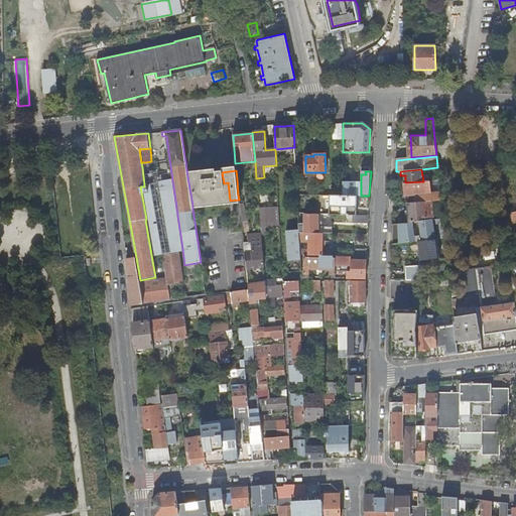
[(224,183),(222,172),(187,176),(192,206),(230,201),(228,182),(224,183)]
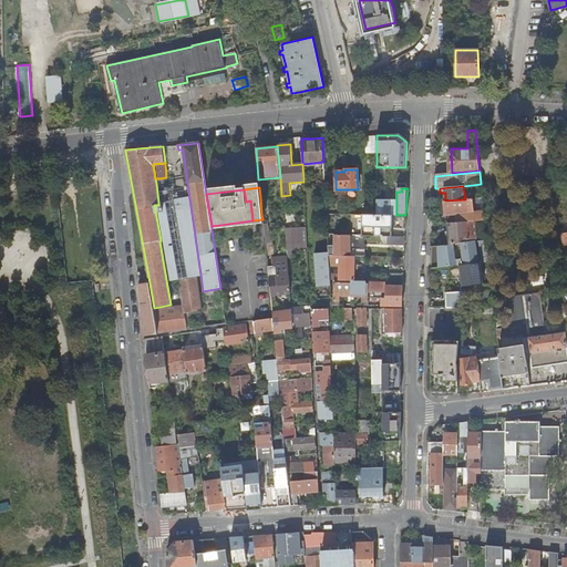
[(472,198),(473,212),(473,213),(473,214),(474,214),(484,213),(483,197),(472,198)]
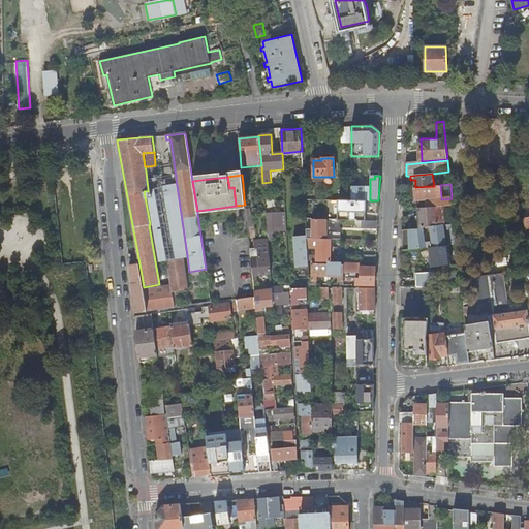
[(149,225),(155,261),(187,255),(177,185),(148,189),(148,191),(144,191),(150,224),(149,225)]
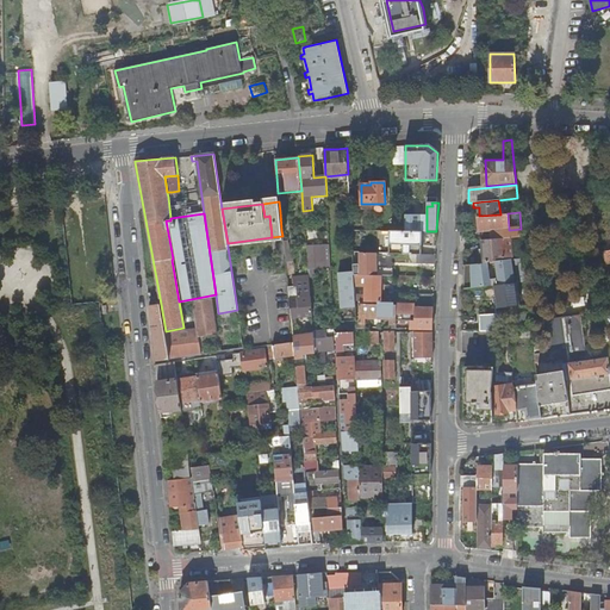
[(500,215),(479,216),(480,224),(480,230),(490,229),(491,238),(511,237),(522,236),(521,229),(510,230),(509,230),(509,229),(509,228),(508,213),(500,215)]
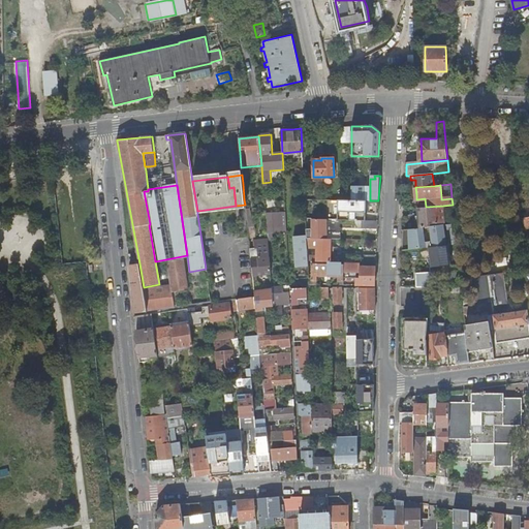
[(370,187),(351,187),(351,200),(367,200),(370,200),(370,187)]
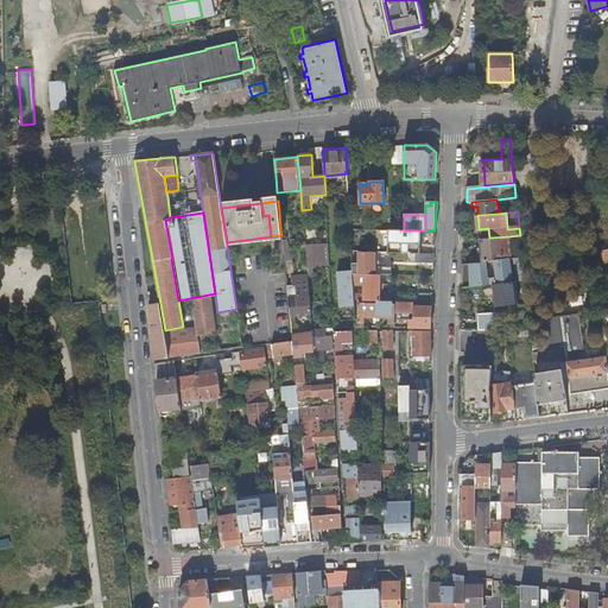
[(361,252),(360,230),(349,229),(350,242),(350,244),(352,251),(358,251),(361,252)]
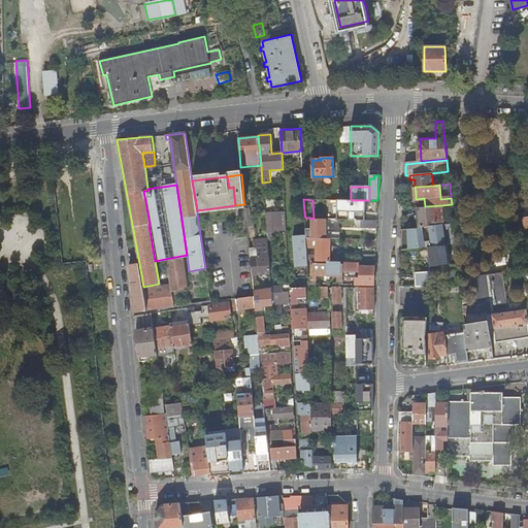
[(365,220),(366,200),(351,200),(341,200),(340,219),(355,220),(365,220)]
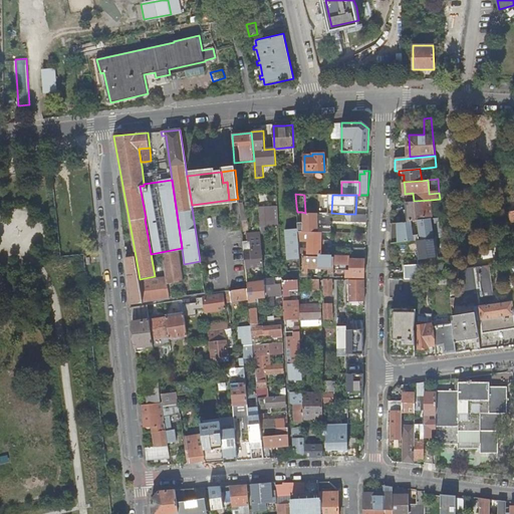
[(238,199),(229,200),(192,205),(192,208),(238,203),(238,199)]
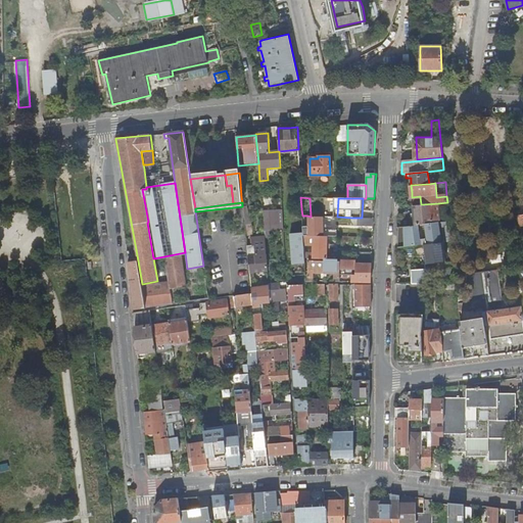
[(440,220),(438,203),(421,204),(414,205),(415,225),(424,224),(424,221),(440,220)]
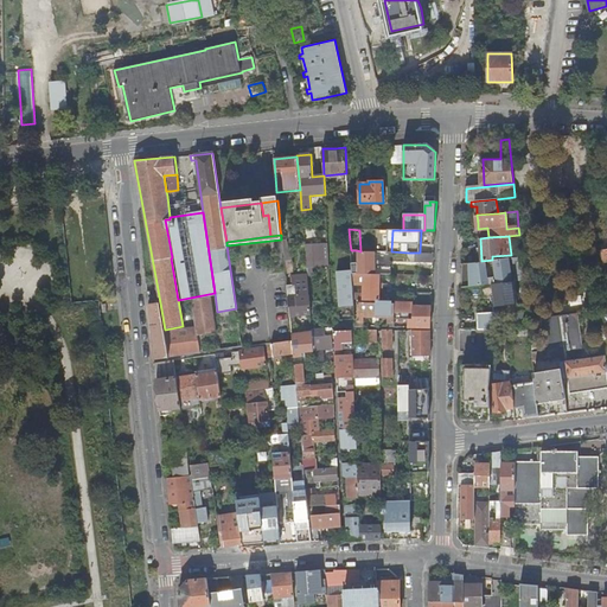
[(343,270),(352,269),(351,262),(351,250),(350,243),(342,243),(343,270)]
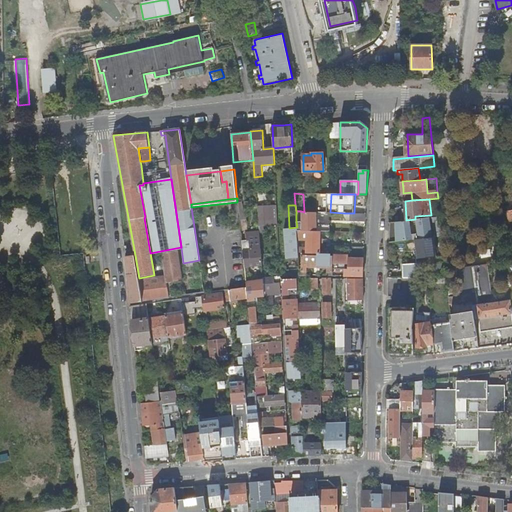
[(263,209),(257,209),(259,227),(274,226),(274,222),(273,208),(263,209)]
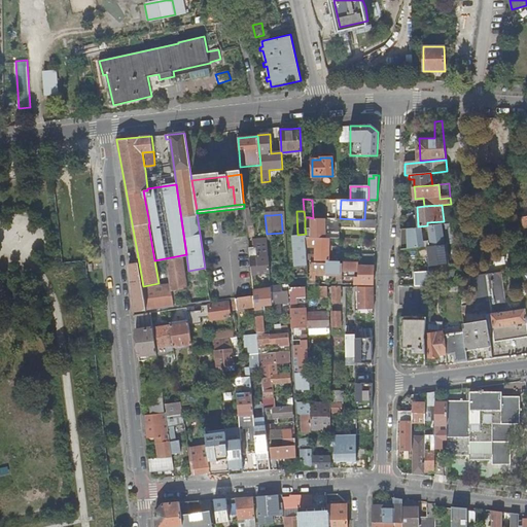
[(325,232),(325,218),(313,218),(310,217),(305,217),(305,227),(306,234),(306,237),(311,237),(316,238),(330,238),(339,238),(340,232),(325,232)]
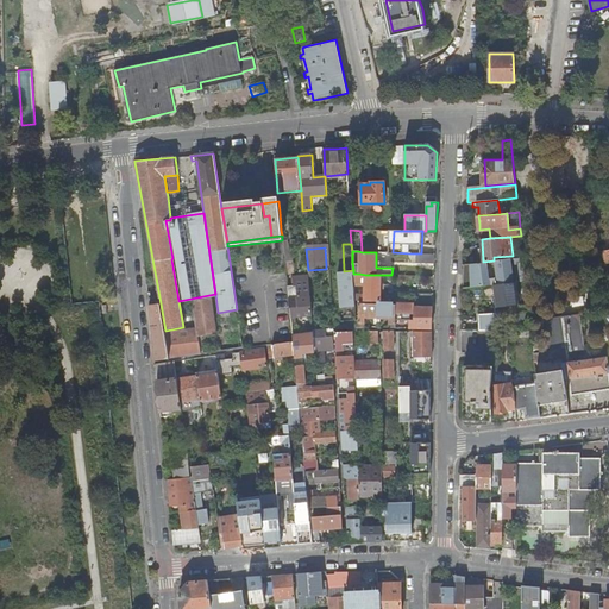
[(409,262),(434,263),(435,253),(421,253),(409,253),(409,262)]
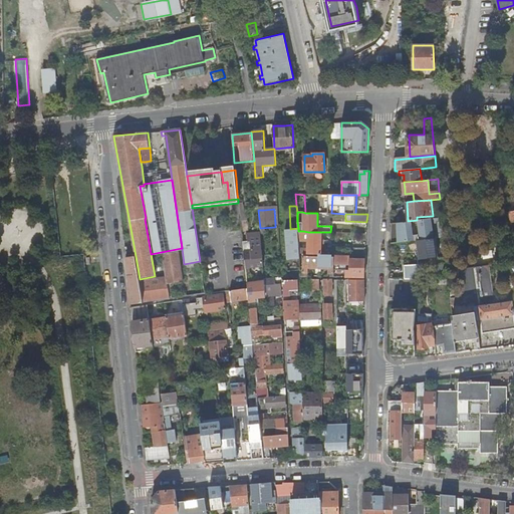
[(419,220),(421,239),(436,238),(444,237),(442,217),(419,220)]
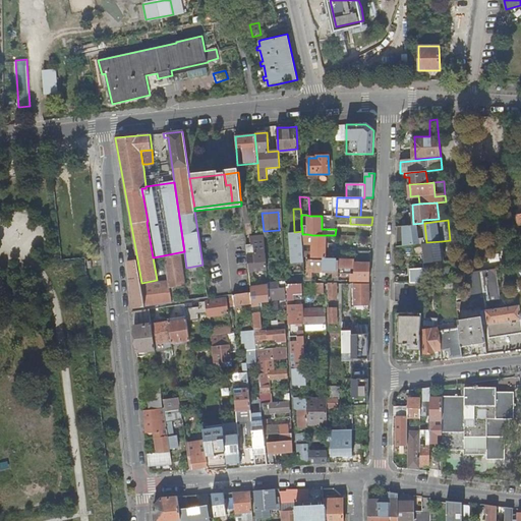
[(426,242),(424,223),(422,223),(397,227),(397,235),(397,246),(419,243),(422,243),(426,242)]
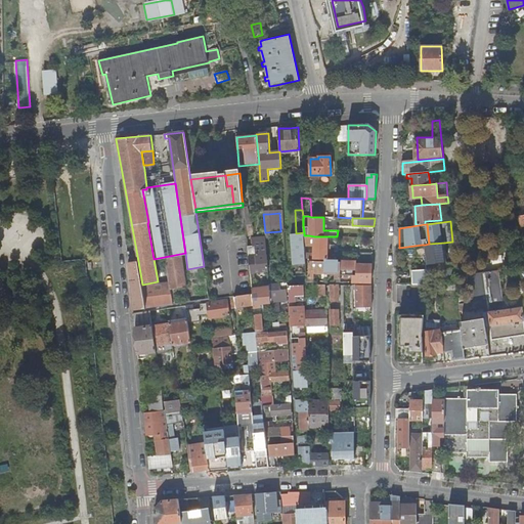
[(304,232),(296,233),(291,234),(293,265),(306,263),(305,259),(304,235),(304,232)]
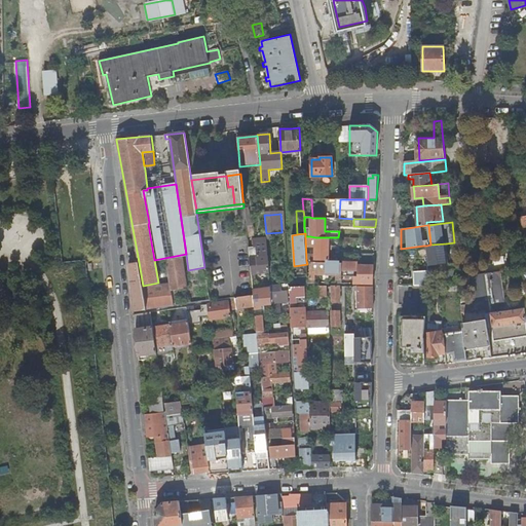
[(329,260),(330,237),(315,237),(315,254),(311,254),(310,236),(305,236),(306,260),(310,260),(329,260)]
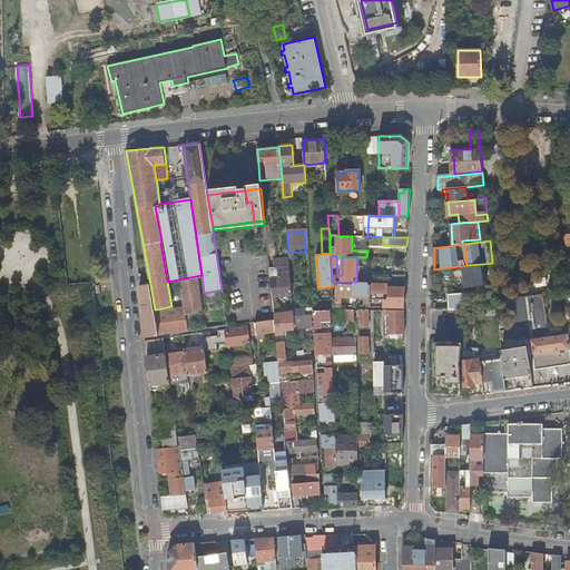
[(274,262),(274,267),(268,267),(274,313),(279,313),(278,305),(277,297),(292,295),(288,261),(274,262)]
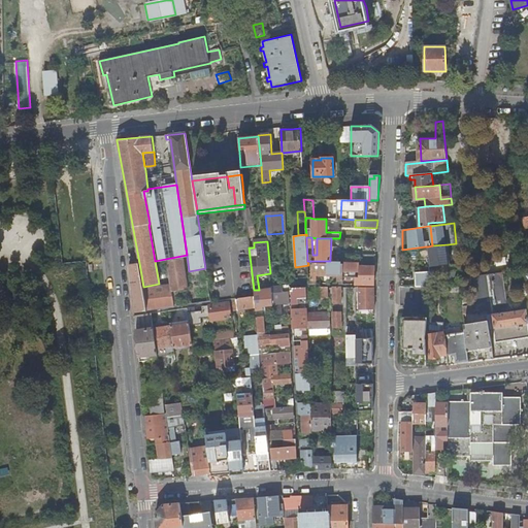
[(450,263),(450,265),(453,265),(452,258),(458,257),(456,243),(448,244),(450,263)]
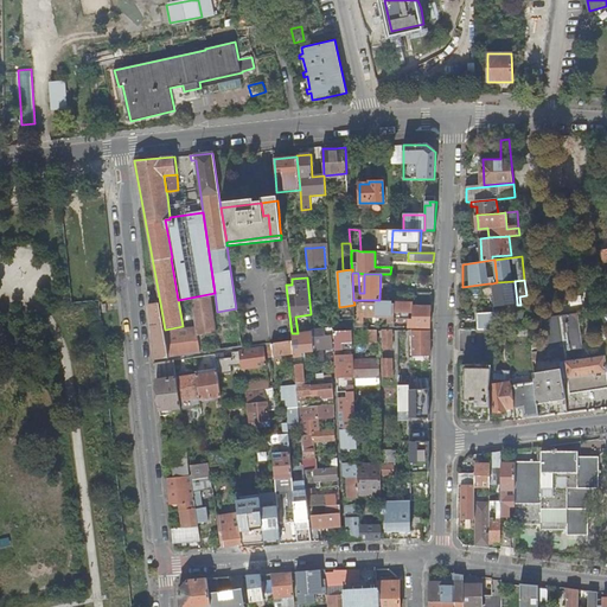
[(492,283),(494,306),(497,306),(517,302),(515,281),(497,282),(492,283)]
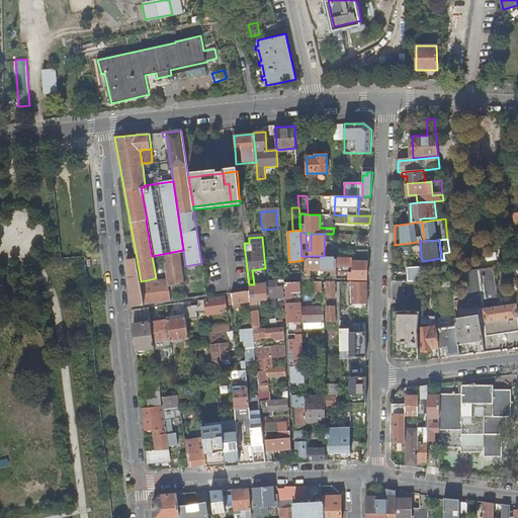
[(352,249),(352,257),(368,257),(368,250),(352,249)]
